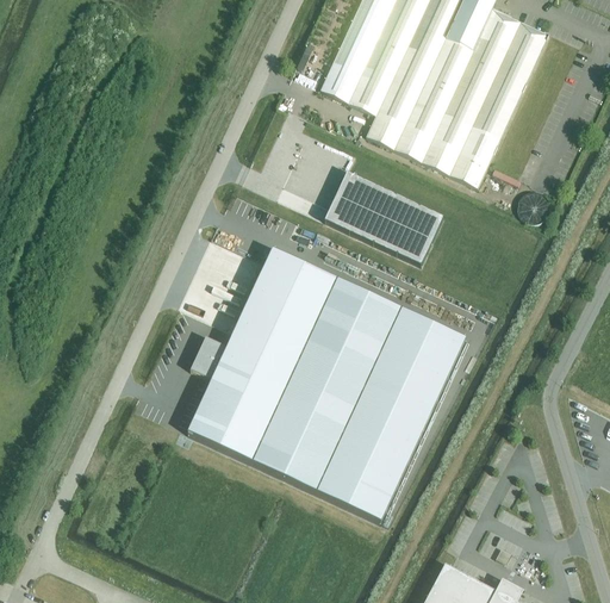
[(375,113),(366,134),(478,185),(489,162),(522,91),(549,31),(510,13),(492,6),(496,0),(359,0),(319,87),(375,113)]
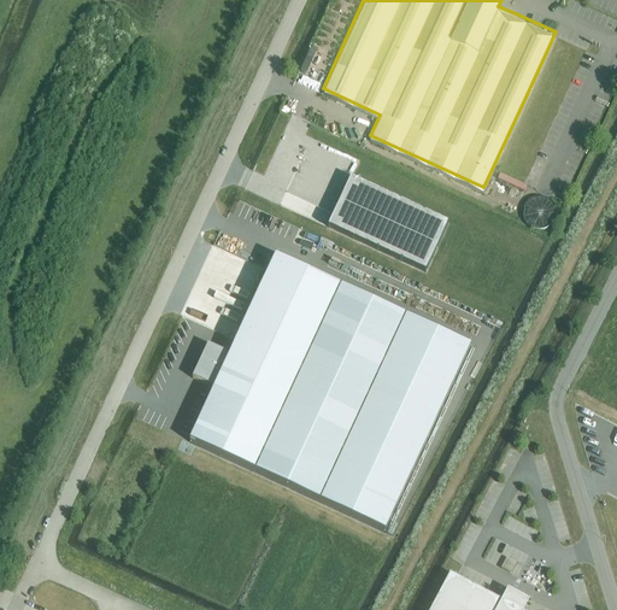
[(347,170),(324,220),(422,264),(445,215),(347,170)]
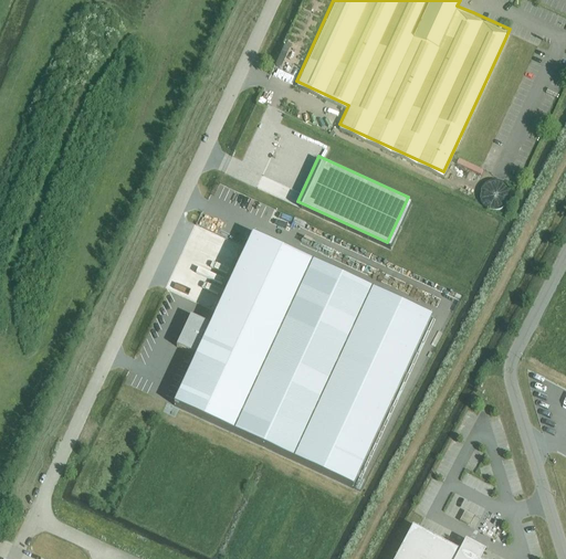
[(480,188),(480,190),(480,193),(482,198),(484,200),(486,202),(489,203),(493,204),(496,204),(501,203),(504,202),(506,200),(507,198),(509,194),(510,191),(510,188),(510,185),(507,181),(505,178),(503,177),(501,176),(499,175),(496,175),(494,175),(490,176),(486,177),(484,179),(482,181),(481,185),(480,188)]
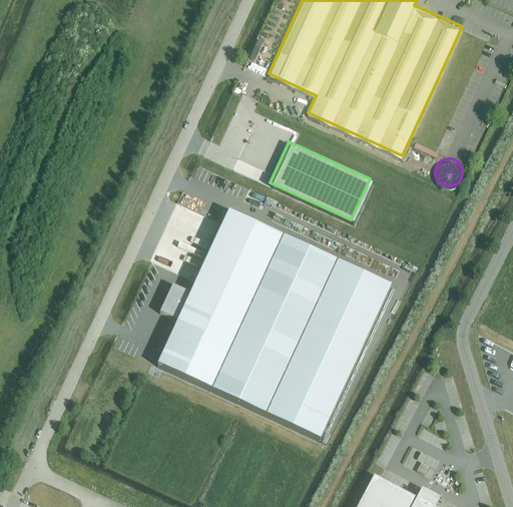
[(178,318),(158,363),(320,437),(391,283),(229,207),(191,290),(172,282),(160,309),(178,318)]
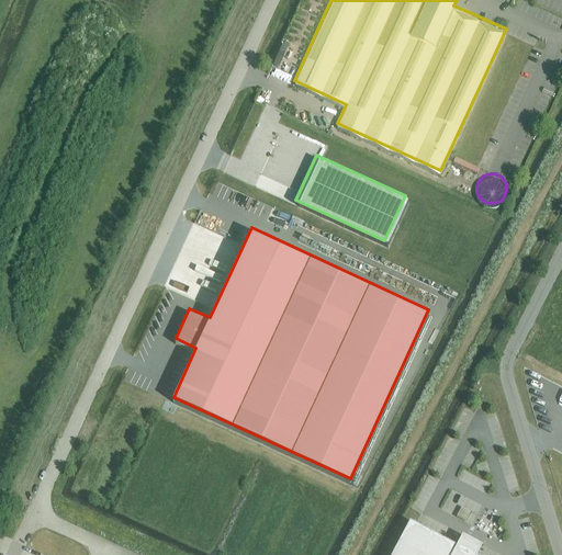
[(462,501),(459,510),(468,513),(471,505),(462,501)]
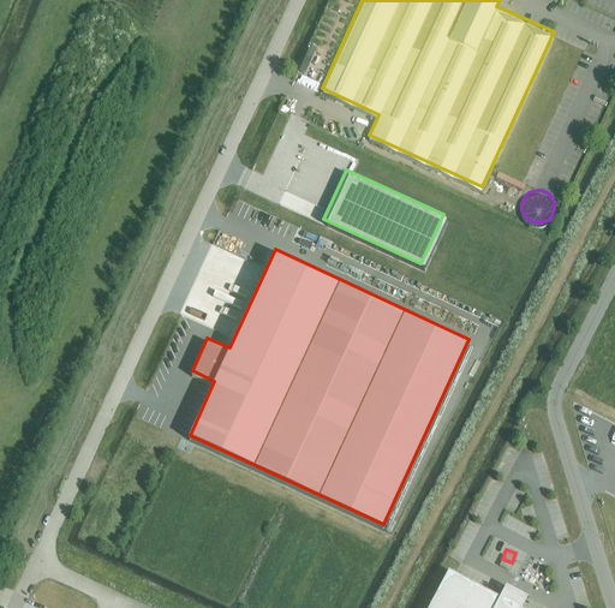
[(527,607),(529,607),(521,604),(525,598),(513,592),(503,586),(500,592),(448,566),(425,607),(527,607)]
